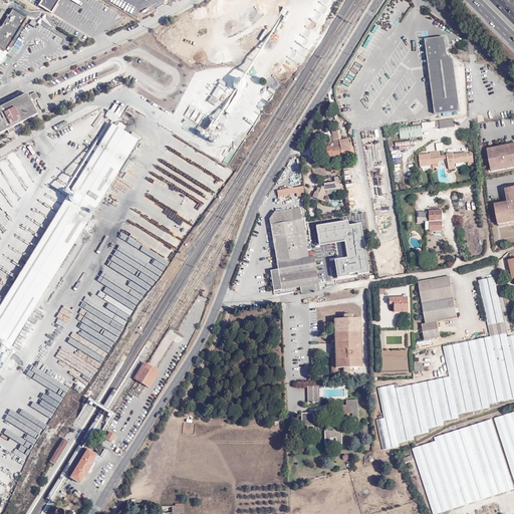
[(40,0),(38,4),(52,13),(56,6),(59,0),(40,0)]
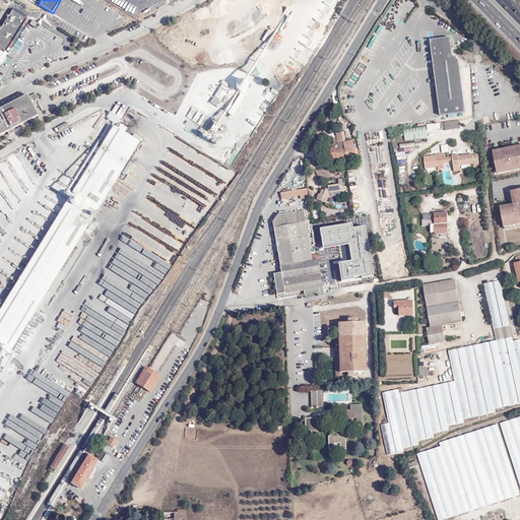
[(285,8),(281,13),(286,17),(290,11),(285,8)]
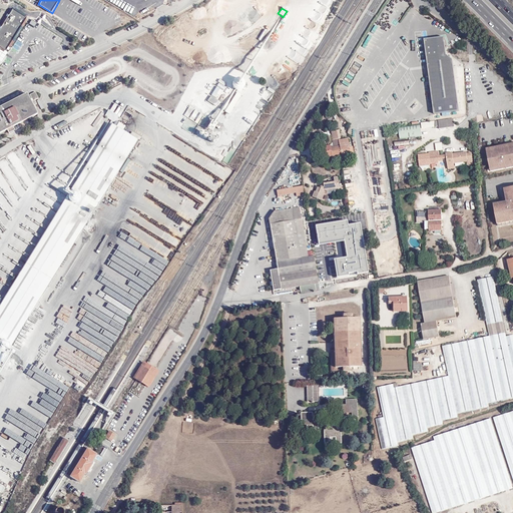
[(26,19),(12,10),(11,12),(8,17),(7,16),(6,18),(7,18),(0,29),(0,28),(0,49),(5,52),(12,42),(20,28),(26,19)]
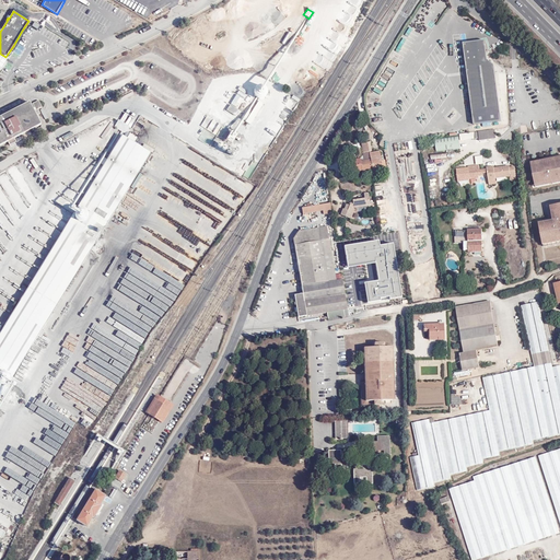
[(12,13),(10,12),(0,27),(0,31),(0,32),(8,20),(7,20),(8,18),(9,19),(12,13)]
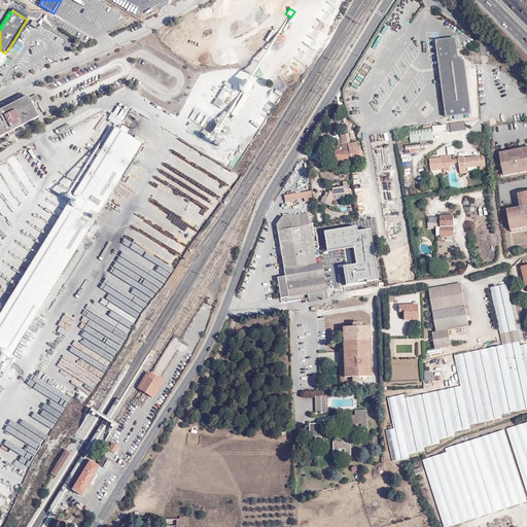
[(251,23),(243,27),(245,32),(254,28),(251,23)]
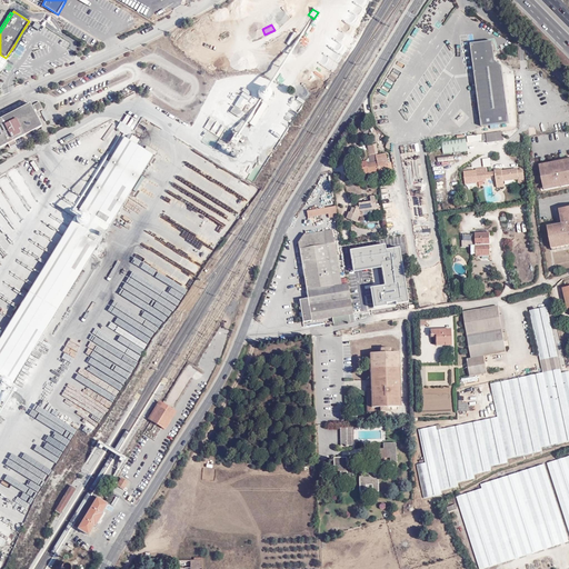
[(25,32),(22,31),(13,47),(15,48),(25,32)]
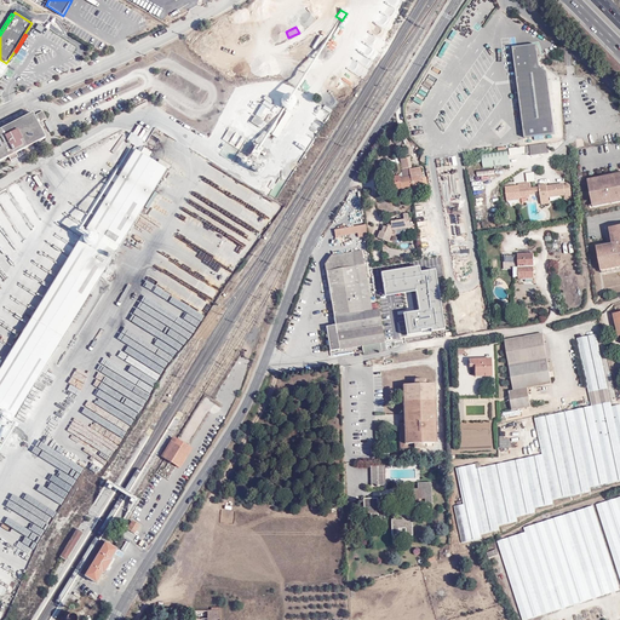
[(539,45),(515,47),(526,138),(556,135),(549,73),(540,65),(539,45)]
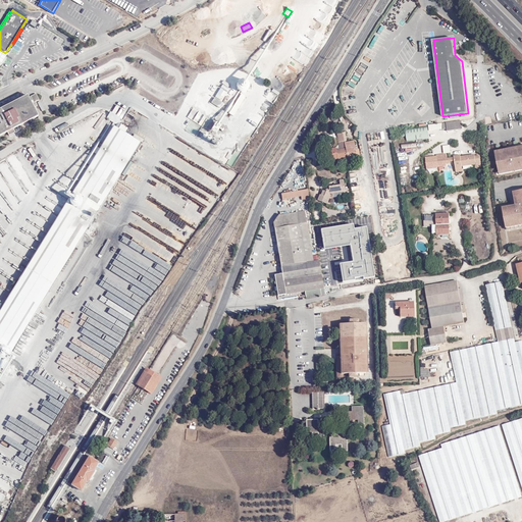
[(236,84),(235,88),(236,90),(239,93),(242,93),(245,92),(246,90),(247,87),(247,84),(245,82),(241,81),(238,82),(236,84)]
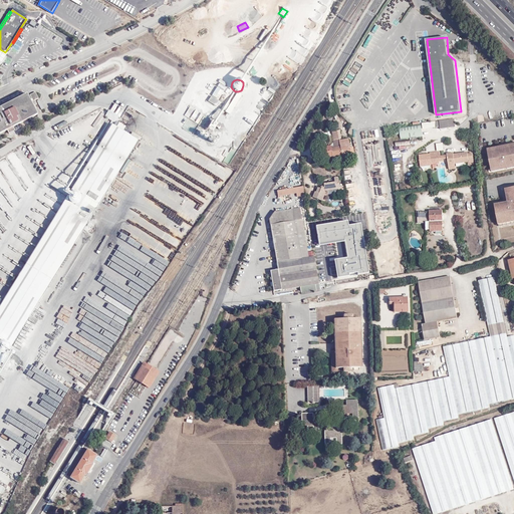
[(23,94),(0,106),(0,134),(5,131),(6,134),(12,131),(11,127),(34,114),(30,106),(27,101),(23,94)]
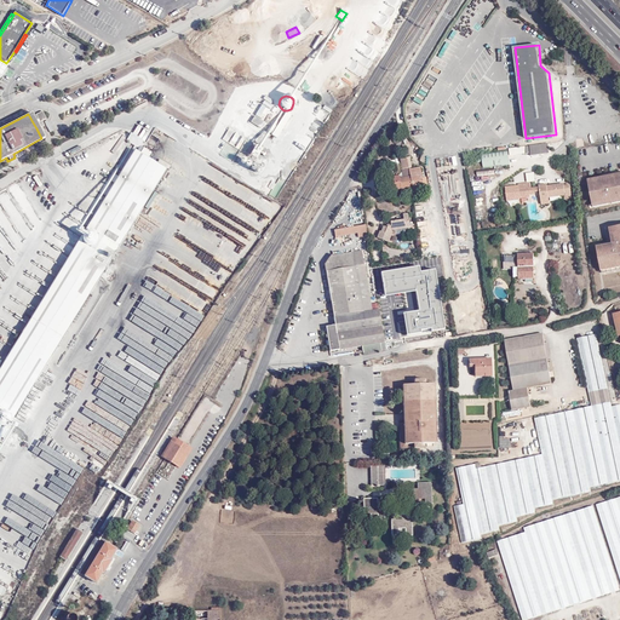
[(253,116),(250,122),(259,130),(263,124),(253,116)]
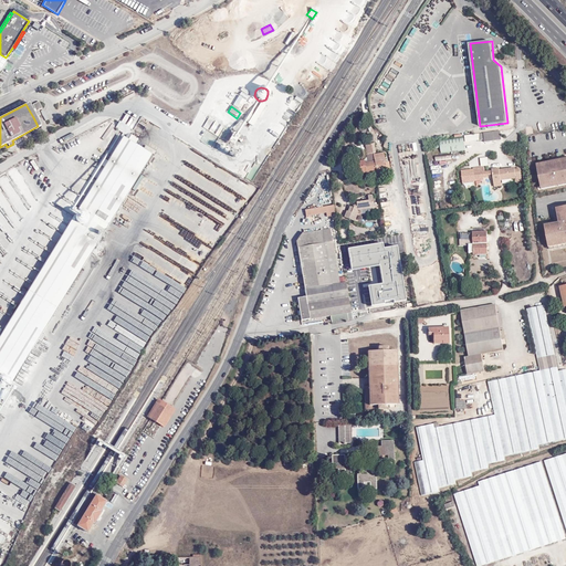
[(250,109),(243,118),(247,122),(253,112),(250,109)]
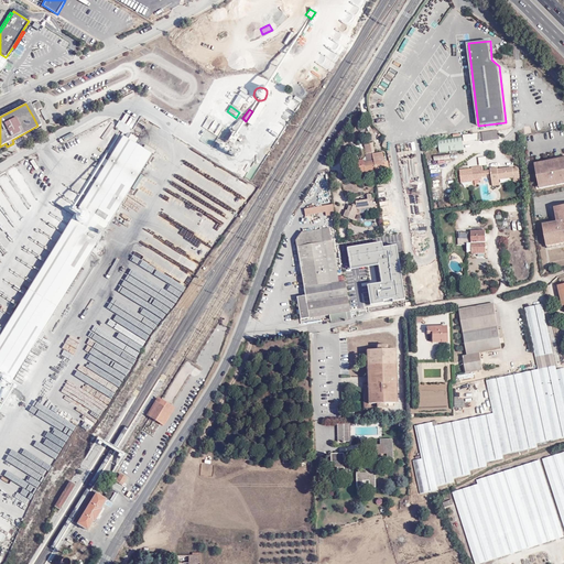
[(129,129),(117,122),(114,128),(125,136),(129,129)]
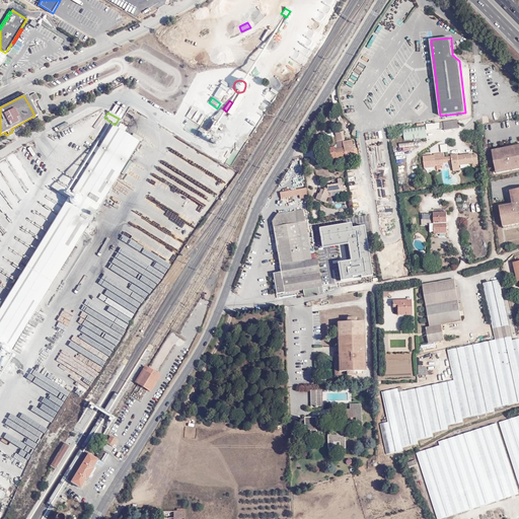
[(459,121),(426,124),(426,126),(427,130),(444,128),(444,130),(460,128),(459,121)]
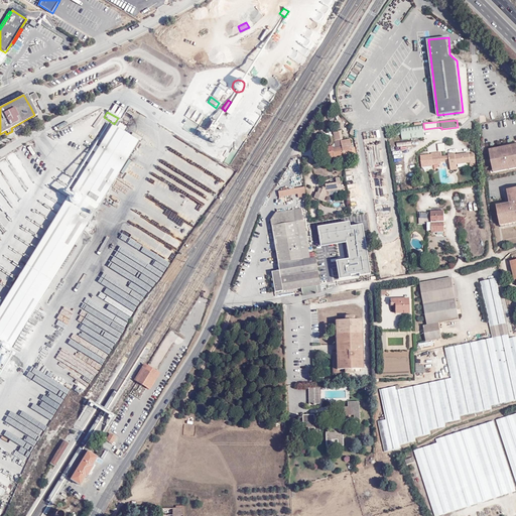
[(213,121),(207,129),(212,133),(217,125),(213,121)]
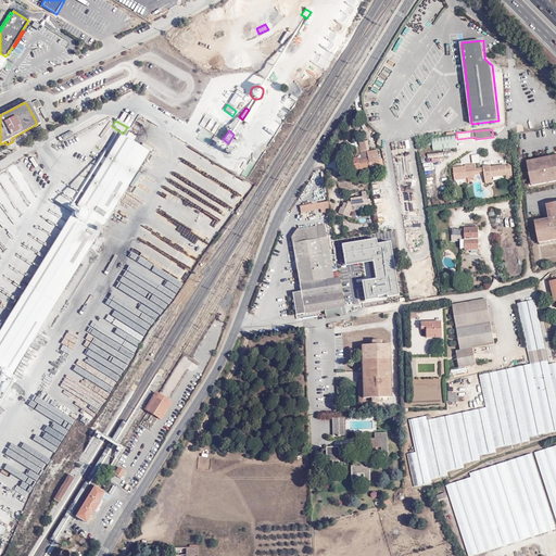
[(148,153),(119,135),(65,223),(20,298),(0,329),(0,394),(88,250),(118,199),(148,153)]
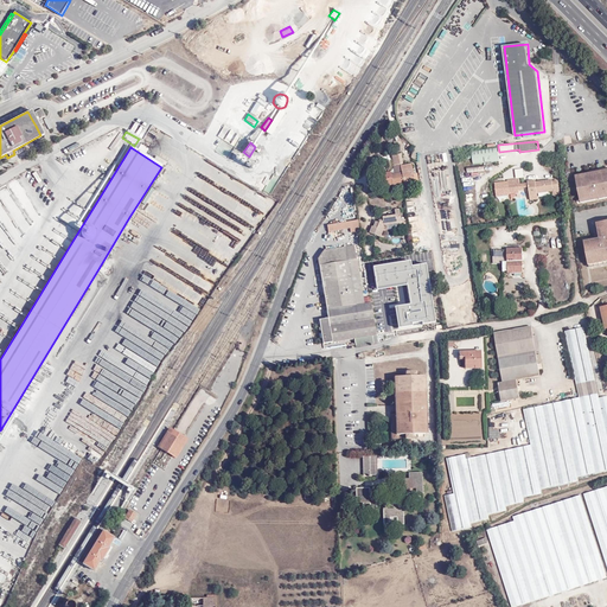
[(498,147),(471,151),(473,164),(484,163),(484,165),(492,164),(492,161),(500,160),(499,152),(498,147)]
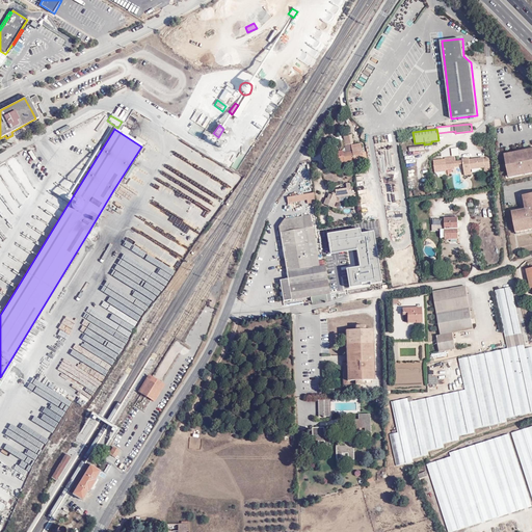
[(351,133),(342,135),(345,152),(342,152),(342,150),(330,152),(333,164),(366,158),(365,152),(363,153),(361,142),(353,143),(351,133)]
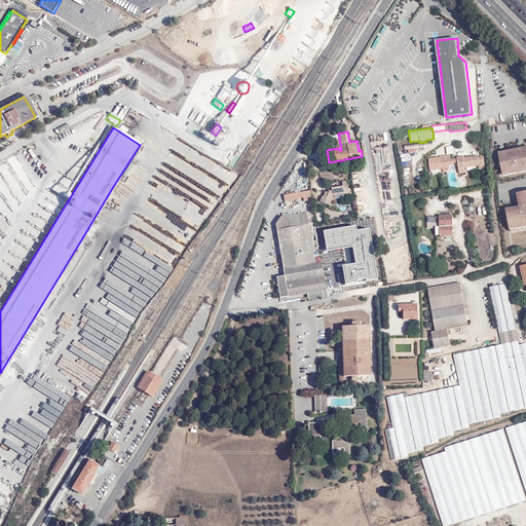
[(32,149),(28,151),(39,170),(43,167),(32,149)]
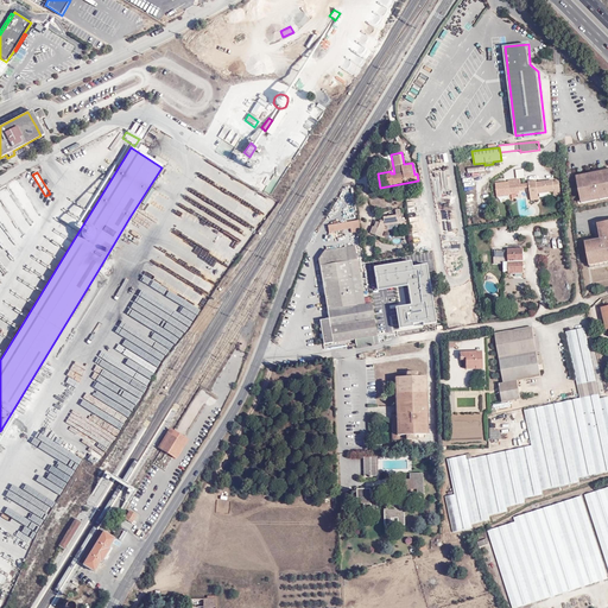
[(582,202),(607,196),(607,172),(602,173),(601,172),(600,172),(599,172),(596,172),(595,172),(594,173),(591,175),(591,176),(577,178),(582,202)]
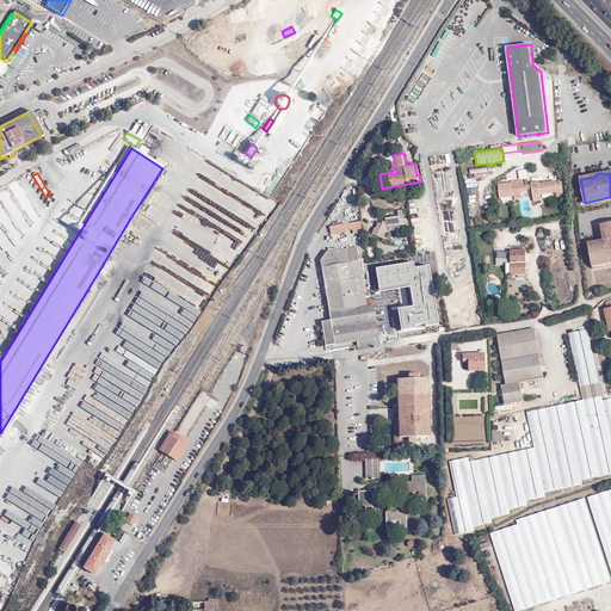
[(539,179),(530,180),(530,184),(523,185),(522,180),(511,181),(512,183),(499,184),(500,197),(512,196),(512,195),(522,193),(522,191),(526,190),(525,187),(532,187),(534,201),(542,199),(542,195),(556,192),(556,197),(566,196),(563,179),(557,180),(557,178),(541,180),(539,179)]
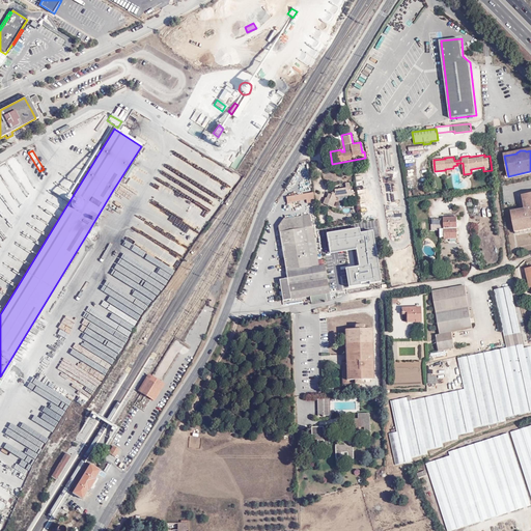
[(325,198),(323,203),(333,207),(334,204),(336,200),(336,197),(347,195),(347,197),(356,196),(355,192),(351,192),(350,183),(345,183),(345,188),(334,189),(334,193),(331,194),(328,193),(327,198),(325,198)]
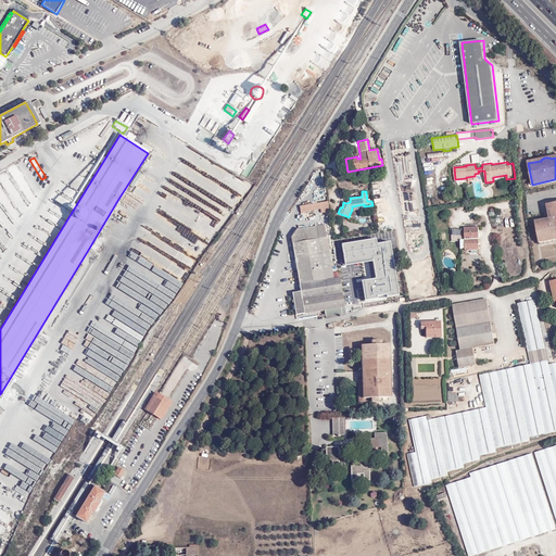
[(328,202),(300,205),(301,213),(320,210),(321,213),(327,212),(329,209),(328,202)]
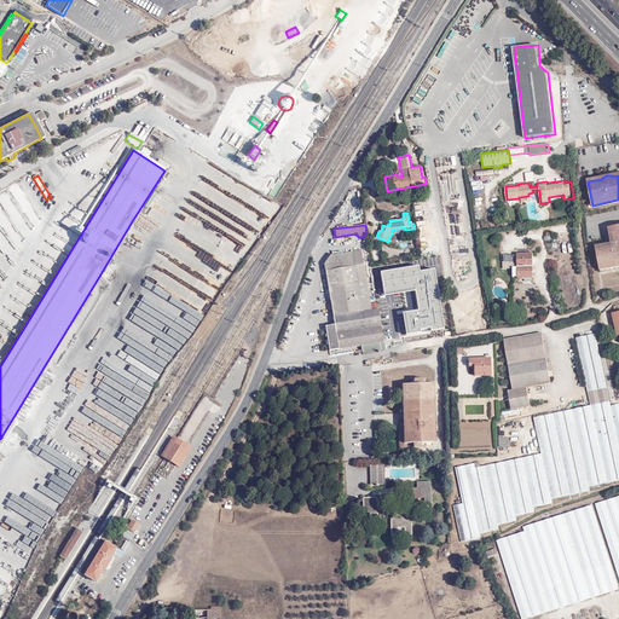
[(618,225),(609,227),(612,243),(596,246),(601,271),(617,267),(617,265),(618,264),(618,225)]
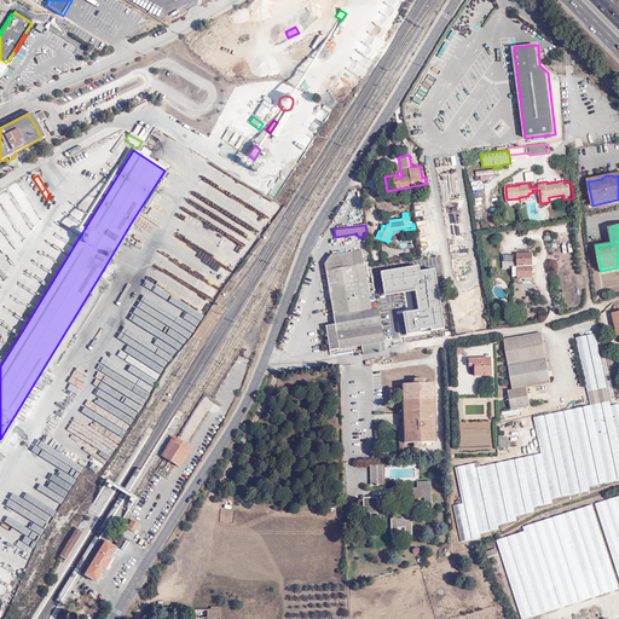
[(612,243),(609,227),(607,229),(611,242),(596,244),(596,246),(612,243)]
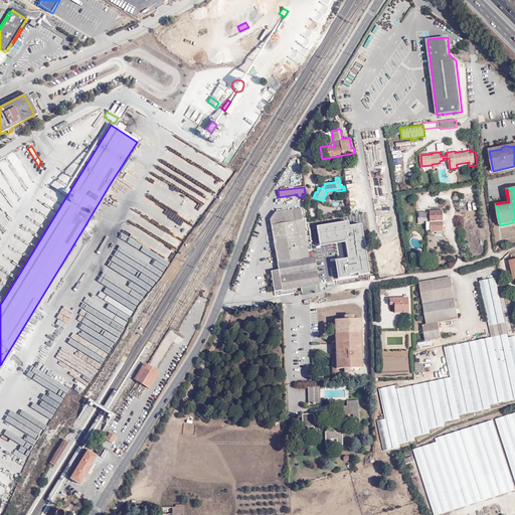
[(303,292),(322,289),(317,262),(310,263),(304,264),(298,225),(304,224),(301,208),(276,212),(271,219),(279,268),(272,269),(276,291),(283,289),(302,286),(303,292)]
